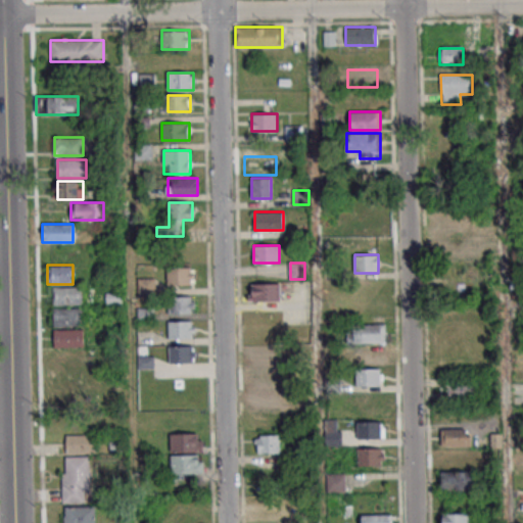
[(193,267),(168,267),(168,285),(193,285),(193,267)]
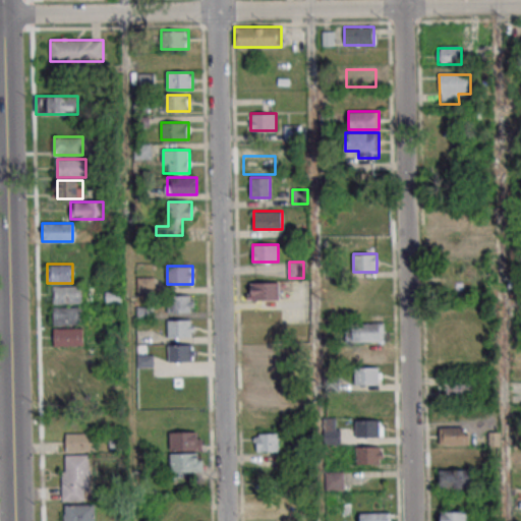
[(278,300),(278,282),(248,282),(248,300),(278,300)]
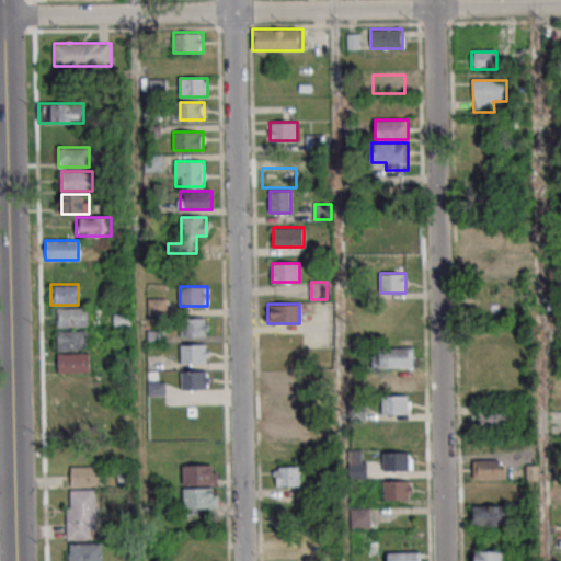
[(58,327),(88,327),(88,308),(58,308),(58,327)]
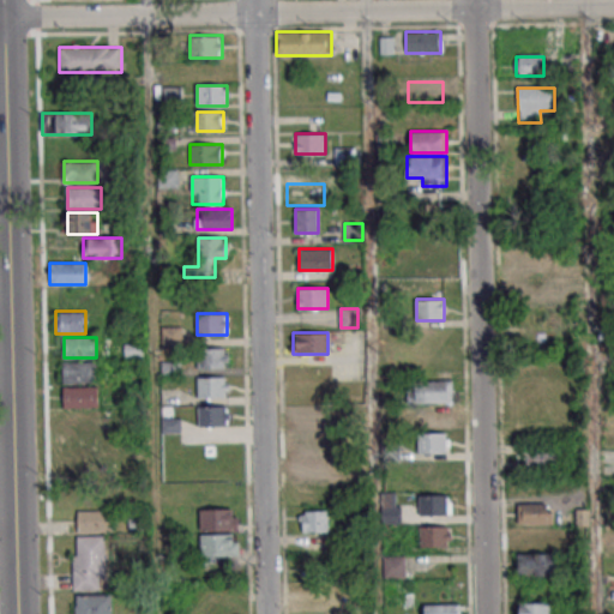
[(228,348),(197,348),(197,368),(228,368),(228,348)]
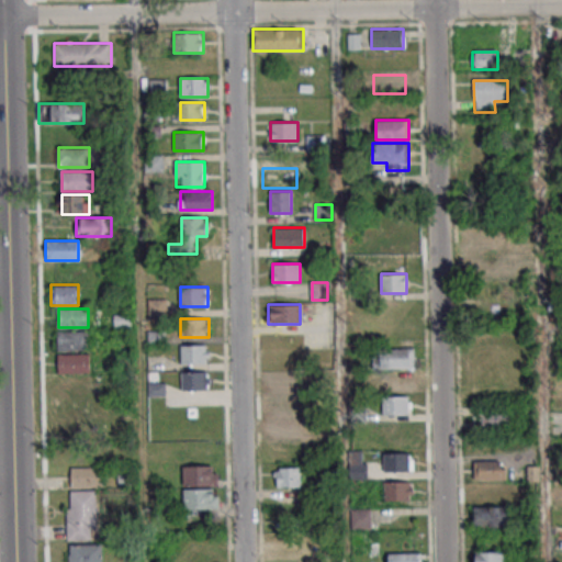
[(89,349),(89,330),(58,330),(58,350),(89,349)]
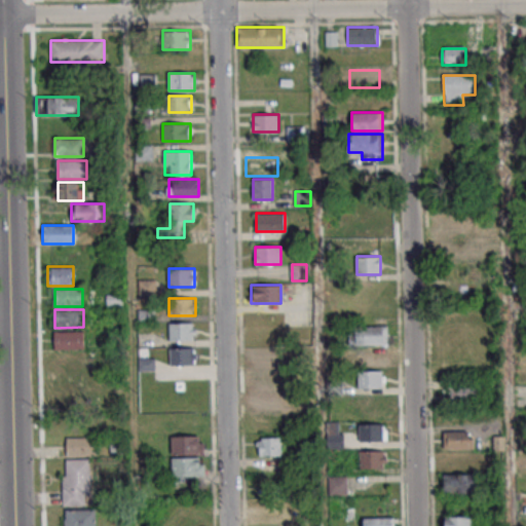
[(168,323),(168,340),(195,340),(195,323),(168,323)]
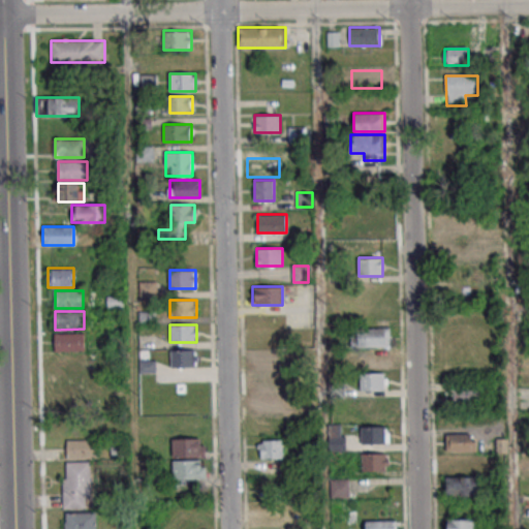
[(390,329),(361,329),(361,346),(390,346),(390,329)]
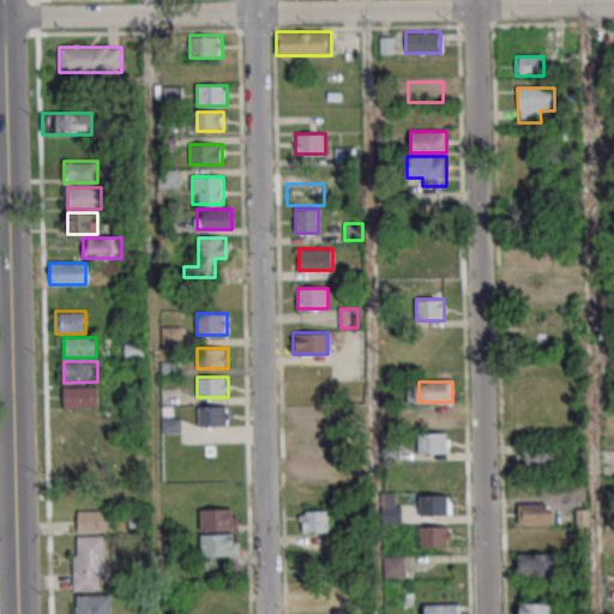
[(97,386),(64,386),(64,407),(97,407),(97,386)]
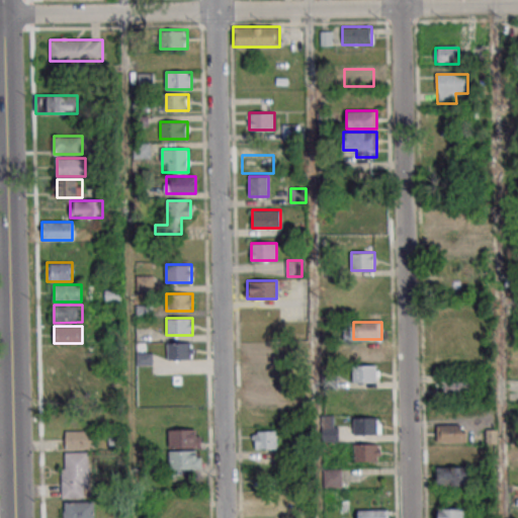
[(193,342),(167,342),(167,359),(193,359),(193,342)]
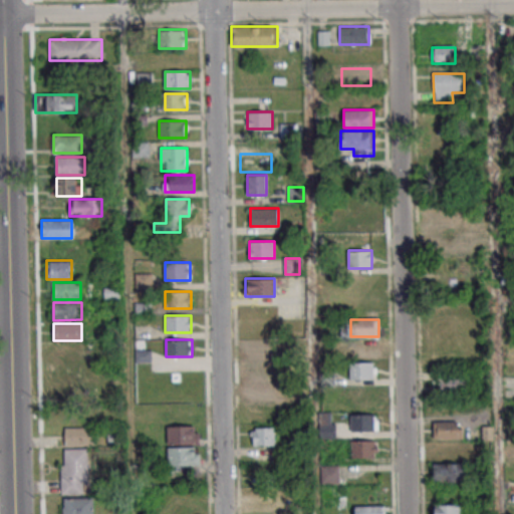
[(377,340),(355,340),(355,356),(378,356),(377,340)]
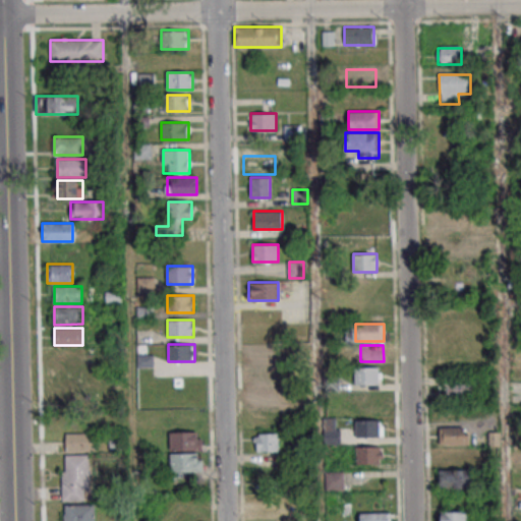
[(247,363),(275,363),(275,346),(247,346),(247,363)]
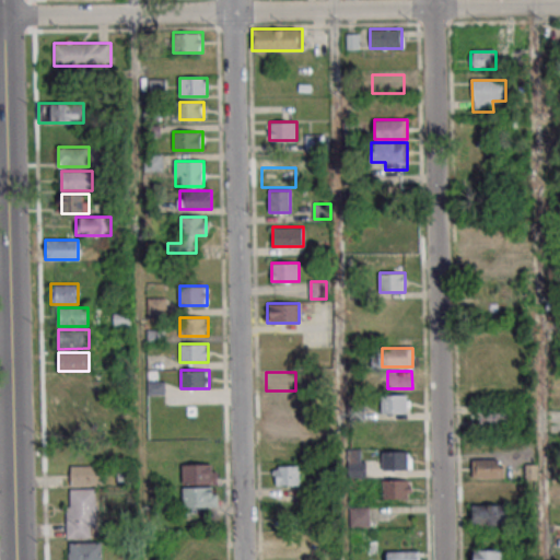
[(147,395),(163,395),(163,381),(147,381),(147,395)]
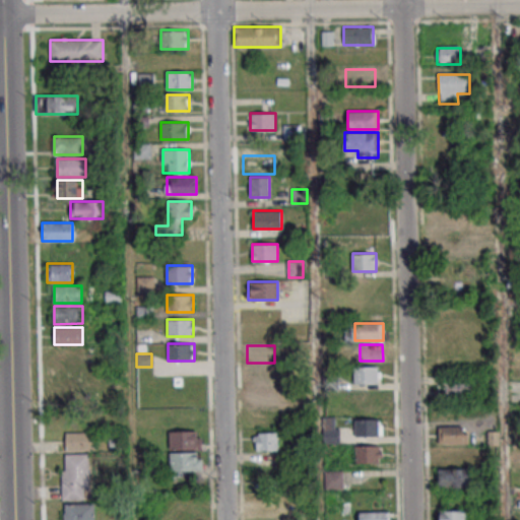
[(247,384),(278,384),(278,366),(247,366),(247,384)]
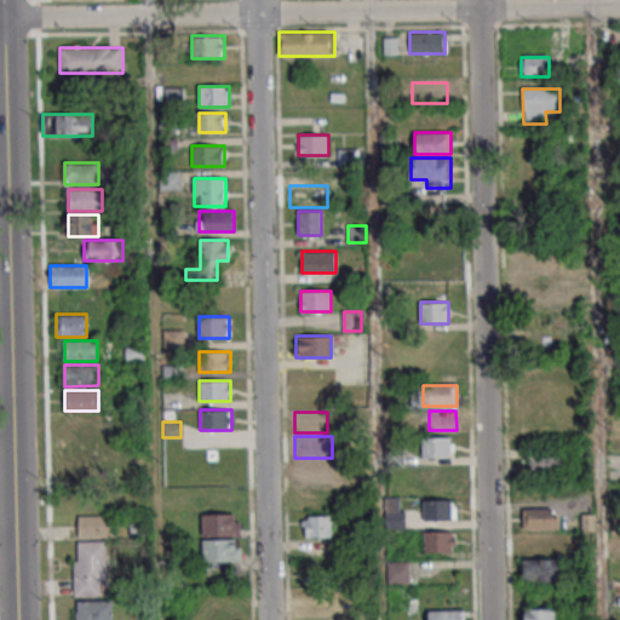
[(422,457),(454,457),(454,436),(422,436),(422,457)]
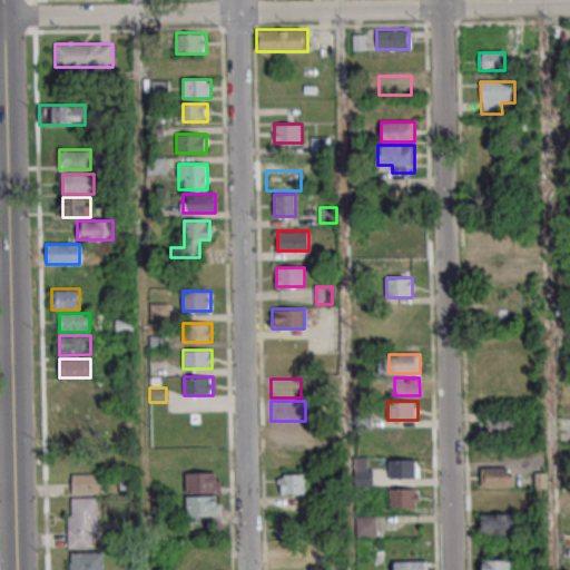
[(521,439),(521,420),(485,420),(485,439),(521,439)]
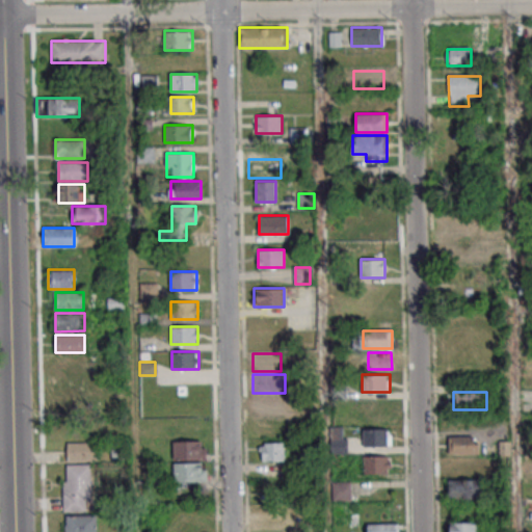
[(253,415),(285,415),(285,396),(253,396),(253,415)]
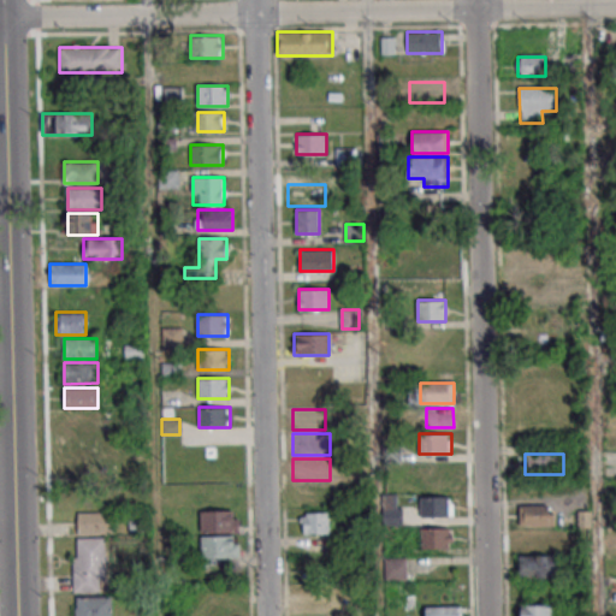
[(448,485),(448,465),(419,465),(419,485),(448,485)]
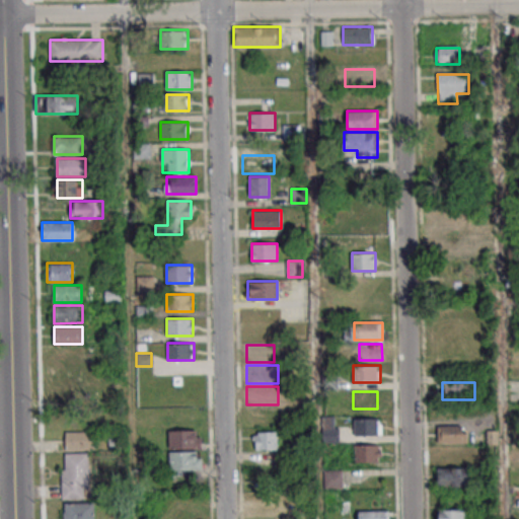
[(65,427),(86,425),(85,408),(64,410),(65,427)]
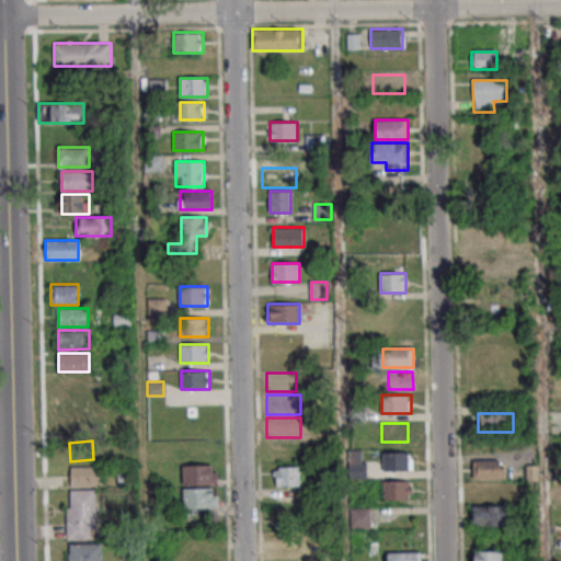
[(412,471),(412,451),(382,451),(382,471),(412,471)]
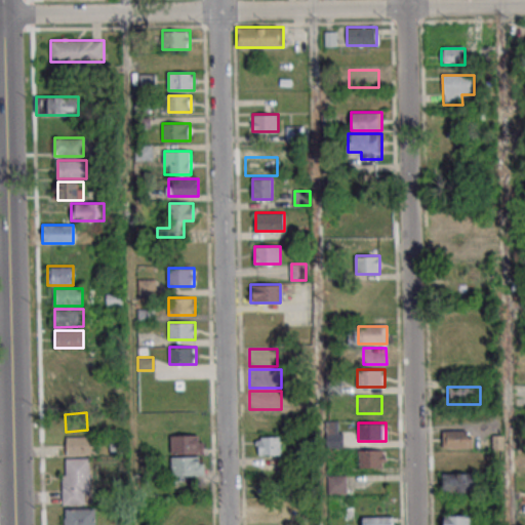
[(473,431),(443,431),(443,447),(473,447),(473,431)]
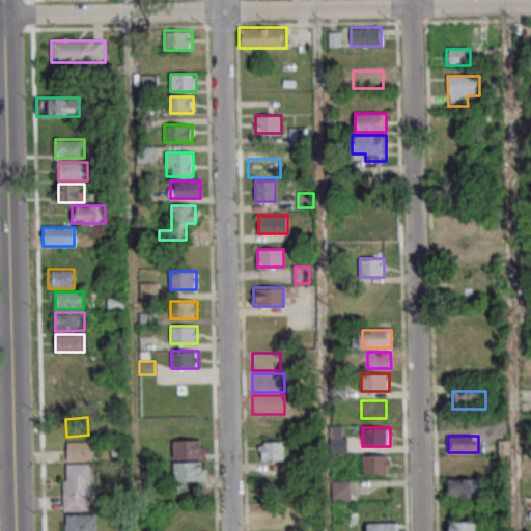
[(66,459),(94,459),(94,441),(66,441),(66,459)]
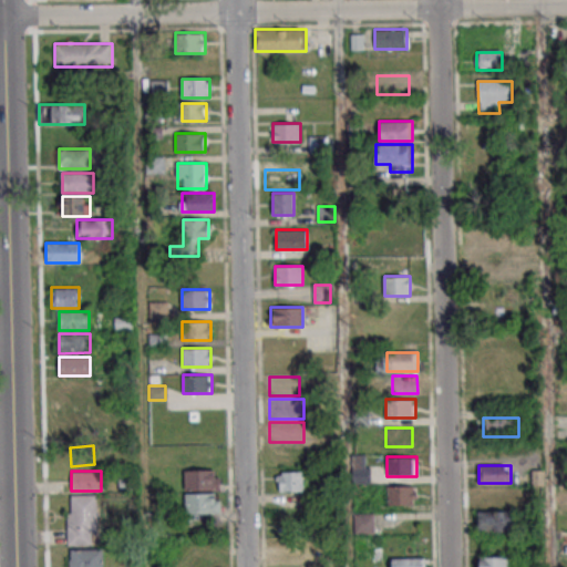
[(302,471),(278,471),(278,491),(302,491),(302,471)]
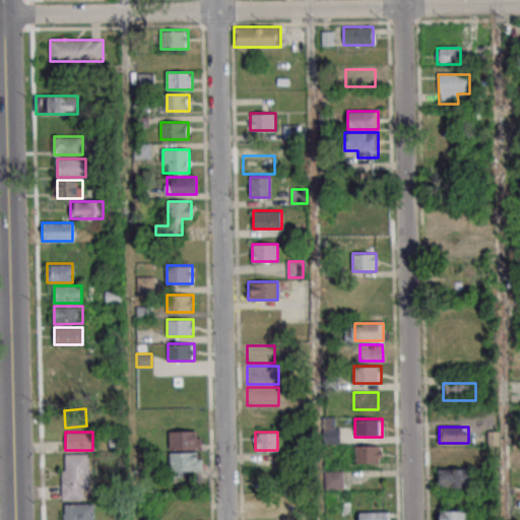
[(355,446),(355,462),(381,462),(381,446),(355,446)]
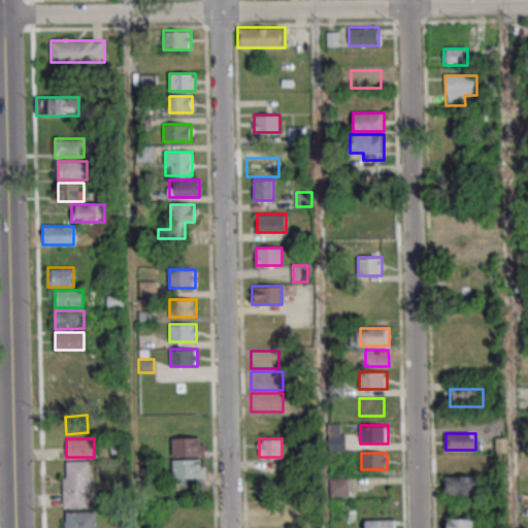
[(476,455),(449,455),(449,471),(476,471),(476,455)]
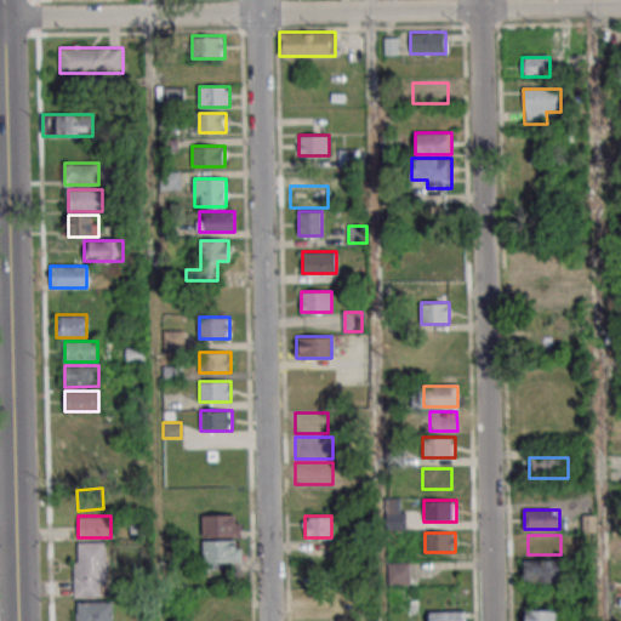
[(74,597),(106,597),(106,542),(74,542),(74,597)]
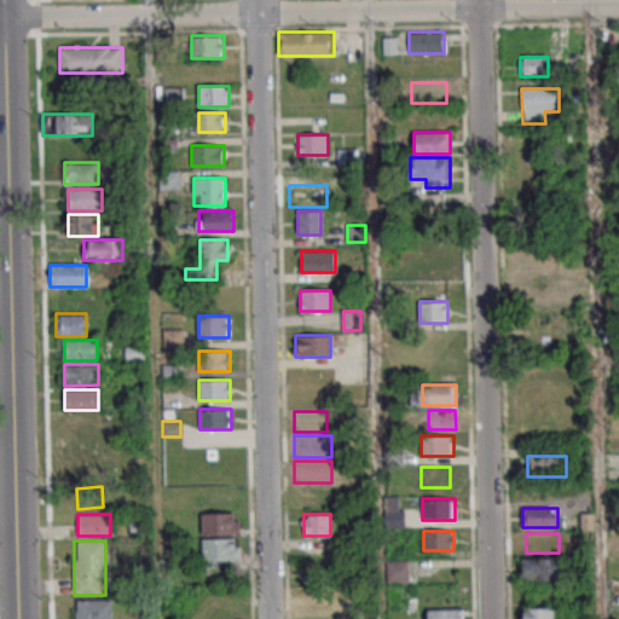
[(561,579),(561,557),(522,557),(522,579),(561,579)]
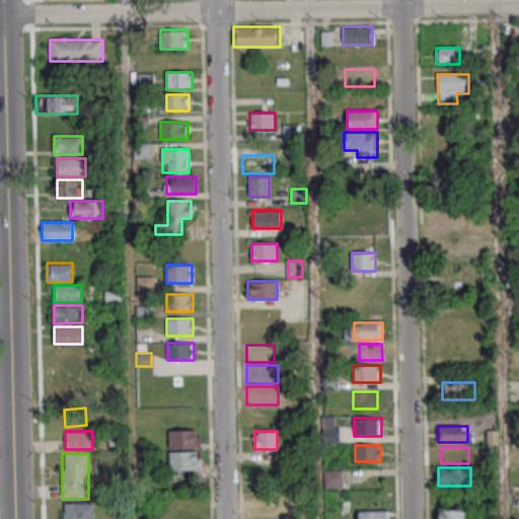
[(341,470),(324,470),(324,489),(341,489),(341,470)]
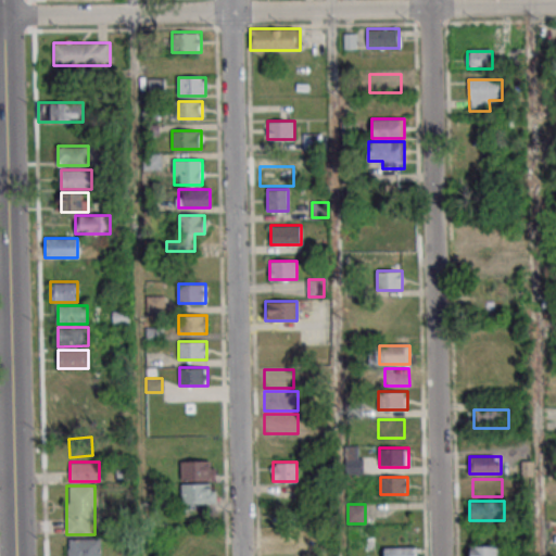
[(298,545),(298,529),(266,529),(266,545),(298,545)]
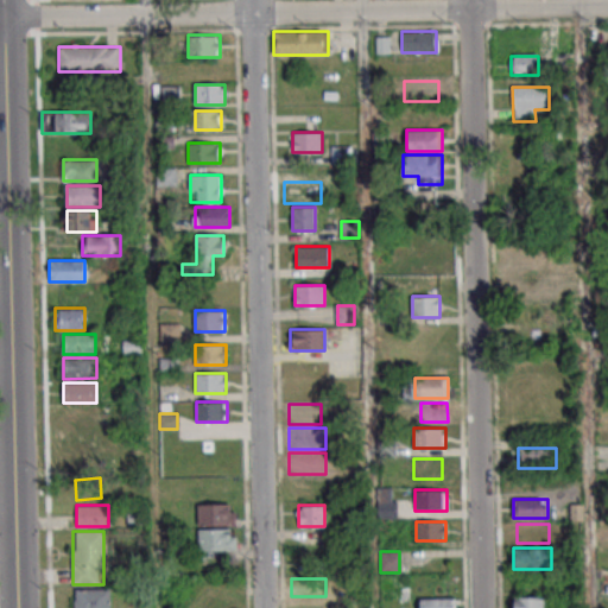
[(109,607),(109,589),(71,589),(71,607),(109,607)]
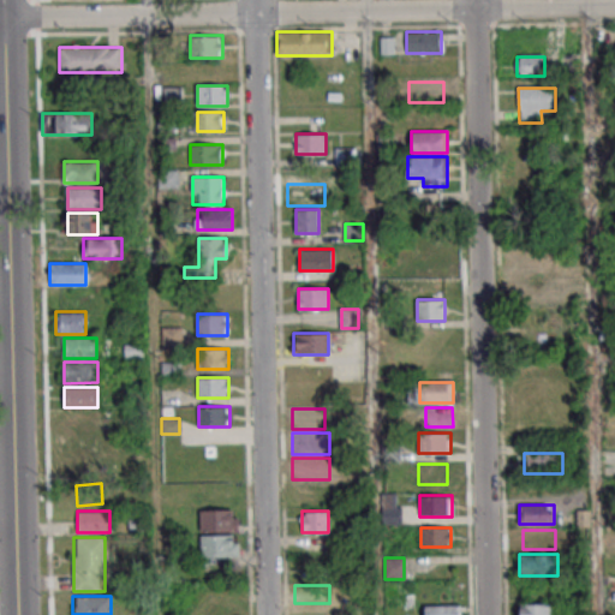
[(551,614),(553,603),(519,603),(518,614),(551,614)]
